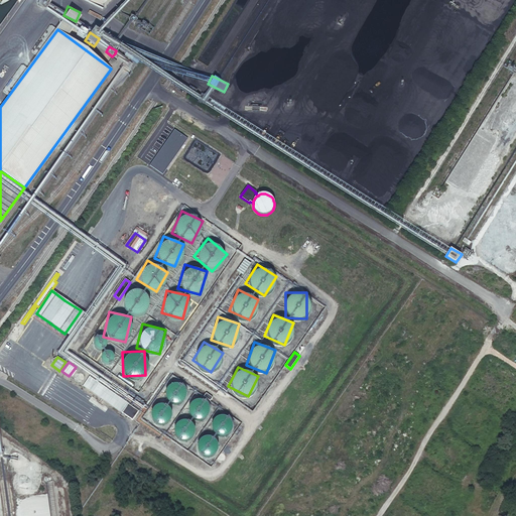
[(128,404),(90,377),(83,386),(122,413),(128,404)]
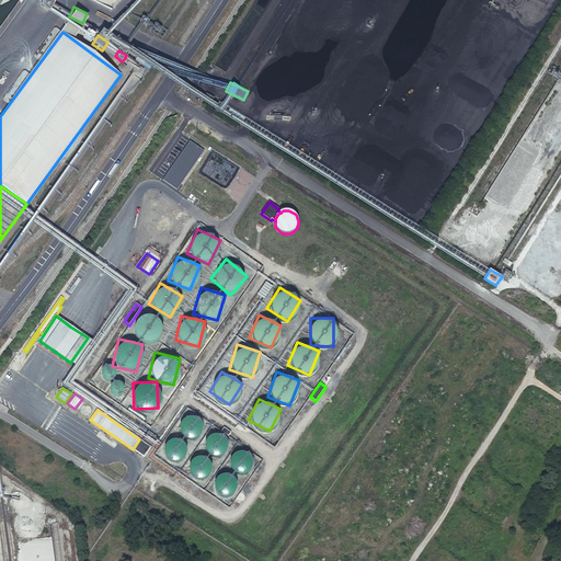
[(196,438),(202,415),(183,411),(179,434),(196,438)]
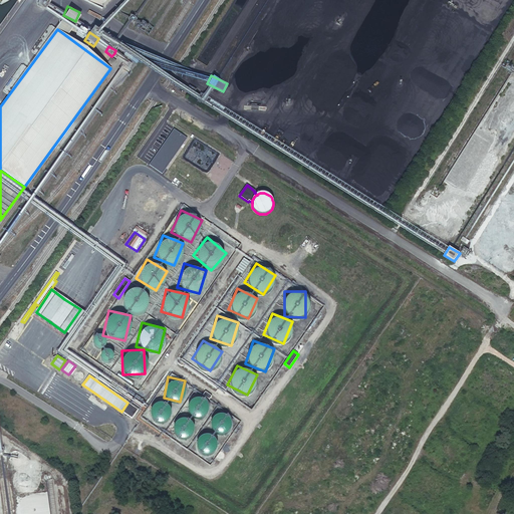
[(205,392),(203,396),(209,400),(212,397),(205,392)]
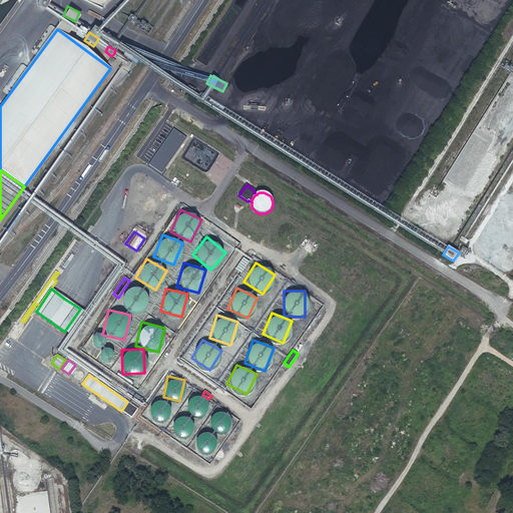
[(148,403),(154,421),(169,416),(163,398),(148,403)]
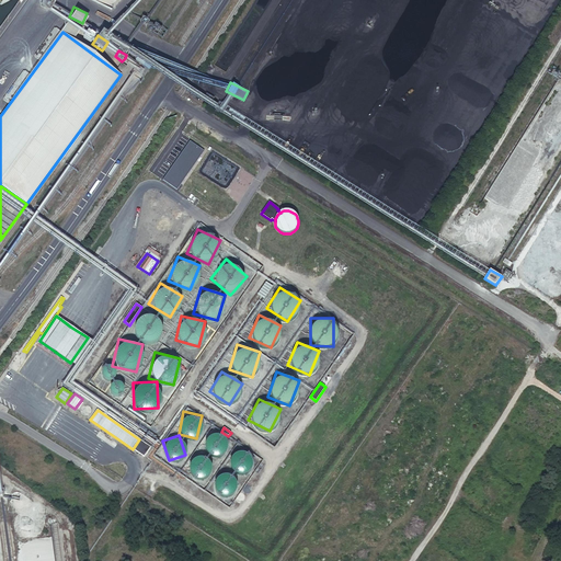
[(150,447),(139,439),(133,449),(144,457),(150,447)]
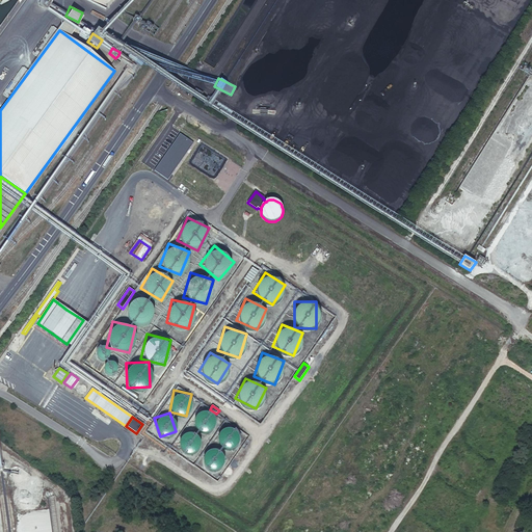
[(240,432),(223,424),(215,443),(232,450),(240,432)]
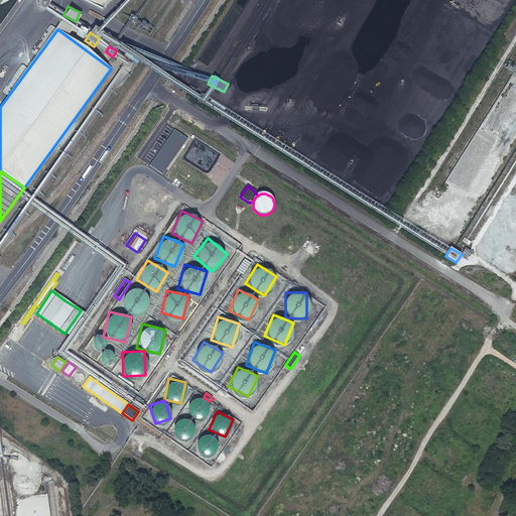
[(173,435),(191,437),(192,421),(174,419),(173,435)]
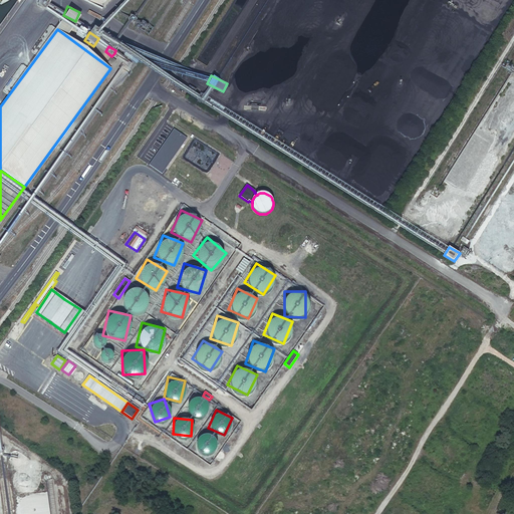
[(198,433),(196,449),(202,450),(201,455),(213,456),(215,435),(198,433)]
